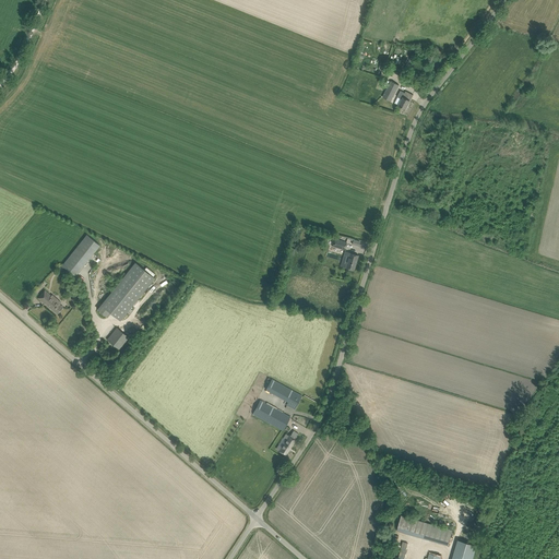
[(391,102),(400,85),(391,81),(382,97),(391,102)]
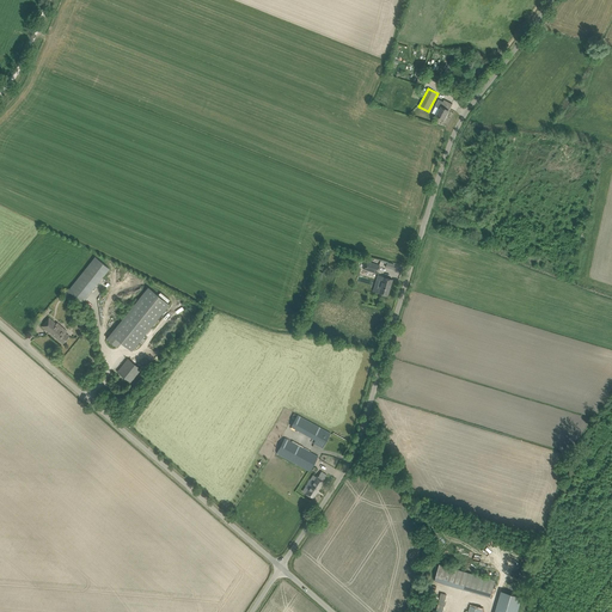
[(445,120),(452,104),(445,99),(444,102),(439,99),(435,106),(440,109),(436,115),(445,120)]
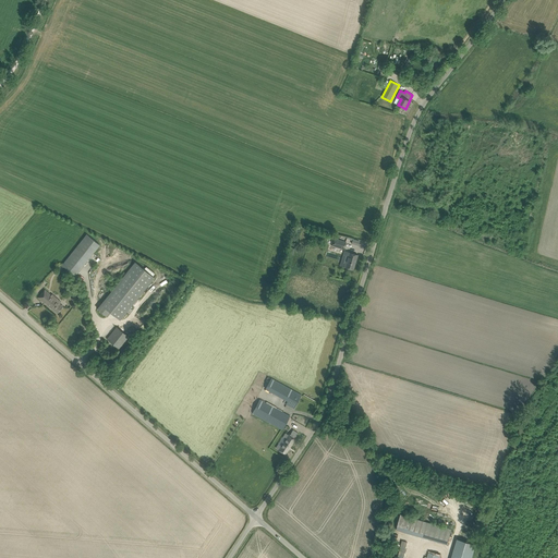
[(75,275),(99,244),(87,234),(62,265),(75,275)]
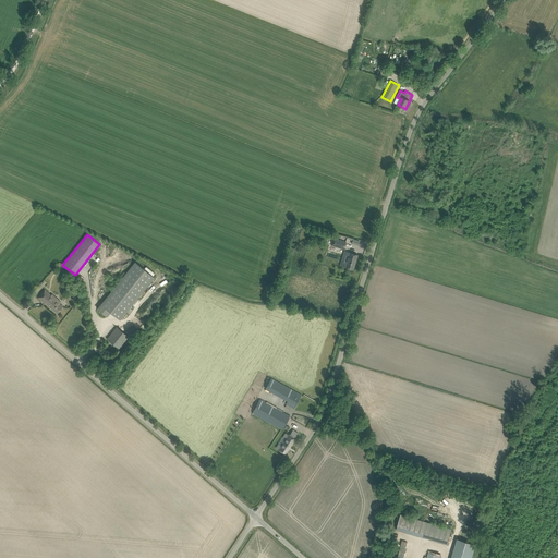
[(344,249),(346,242),(334,239),(331,245),(344,249)]
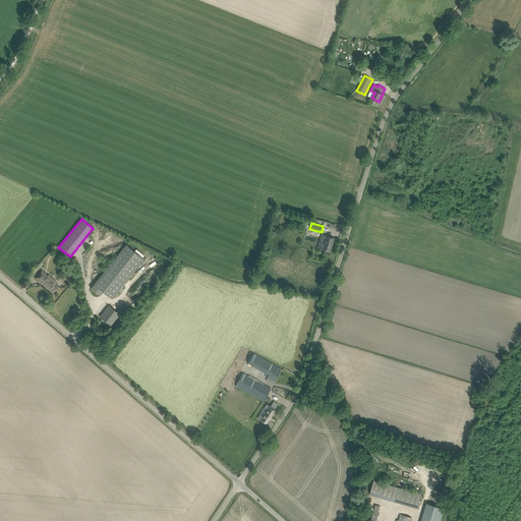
[(322,249),(330,251),(333,242),(334,238),(327,236),(326,236),(322,249)]
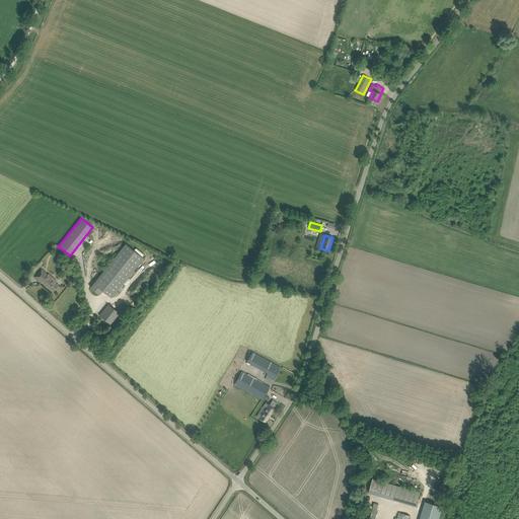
[(99,294),(102,290),(112,297),(143,257),(126,243),(90,287),(99,294)]
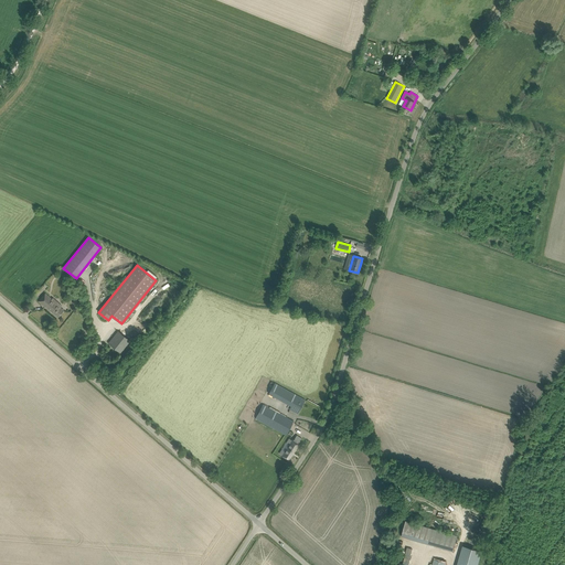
[(45,307),(57,317),(64,310),(60,308),(62,306),(53,298),(52,299),(45,294),(39,301),(45,307)]
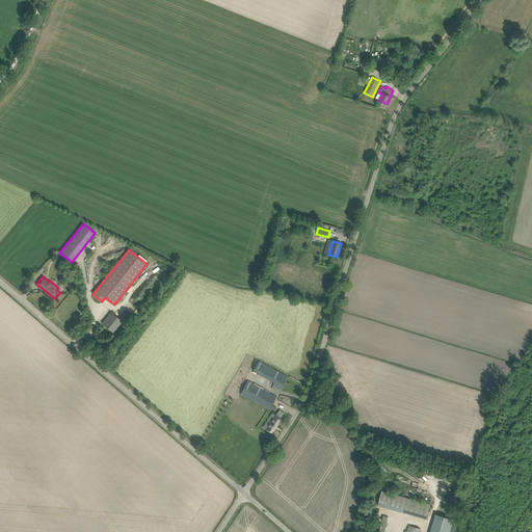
[(103,323),(113,331),(122,321),(111,312),(103,323)]
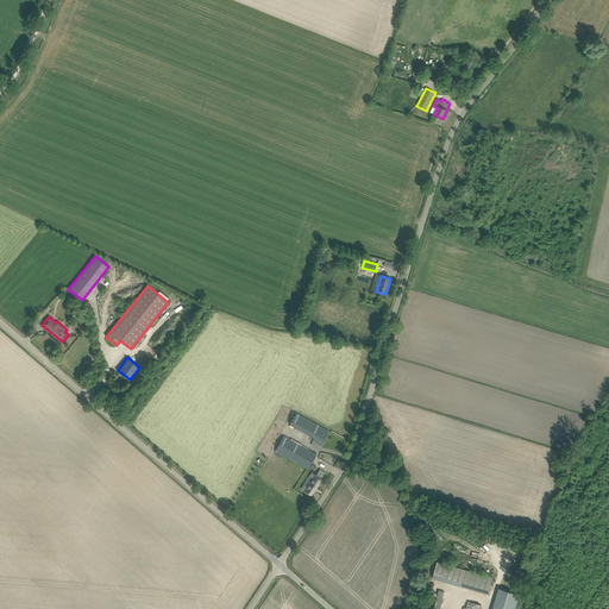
[(314,438),(312,443),(320,447),(330,431),(295,413),(289,424),(314,438)]
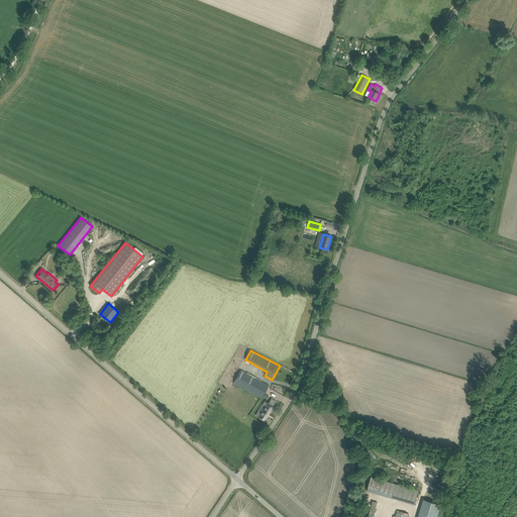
[(233,383),(257,396),(262,398),(269,386),(240,371),(233,383)]
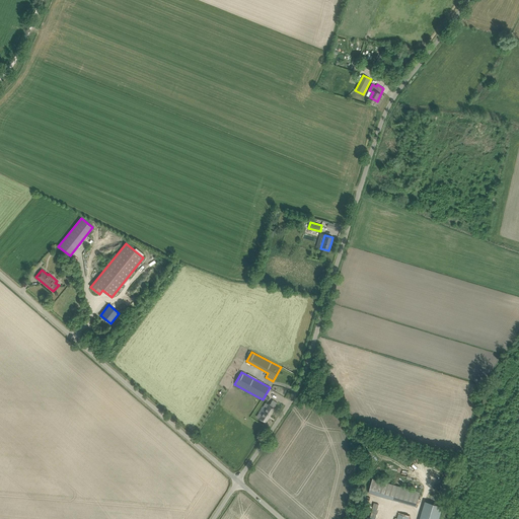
[(269,403),(258,419),(265,423),(275,408),(272,405),(274,401),(273,399),(270,404),(269,403)]
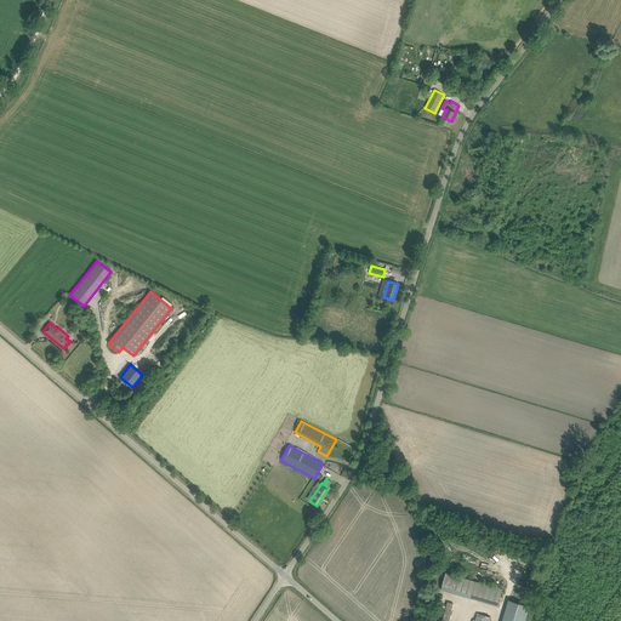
[(448,573),(443,590),(501,605),(505,588),(448,573)]
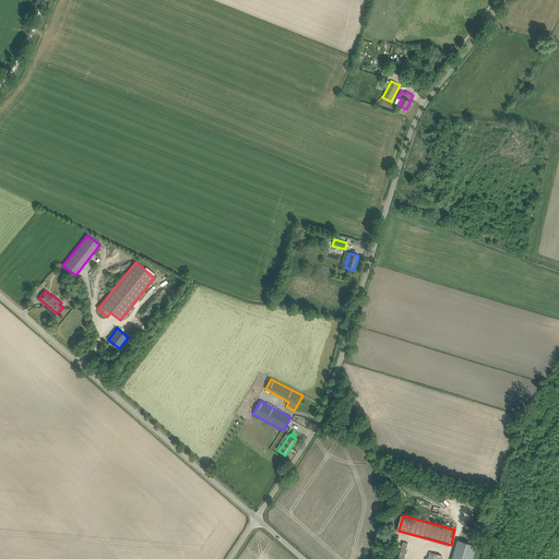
[(452,558),(472,558),(477,545),(459,539),(452,558)]
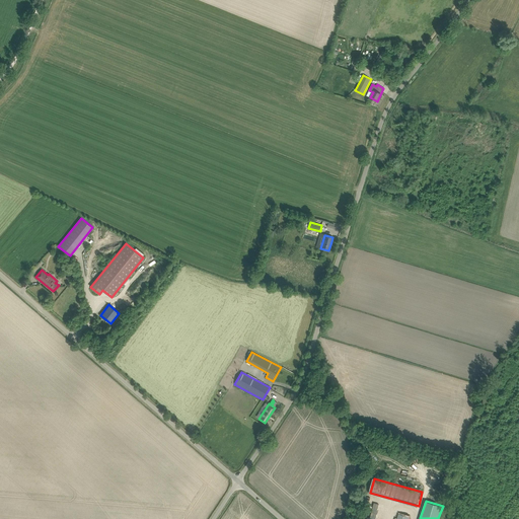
All buildings are outlined.
